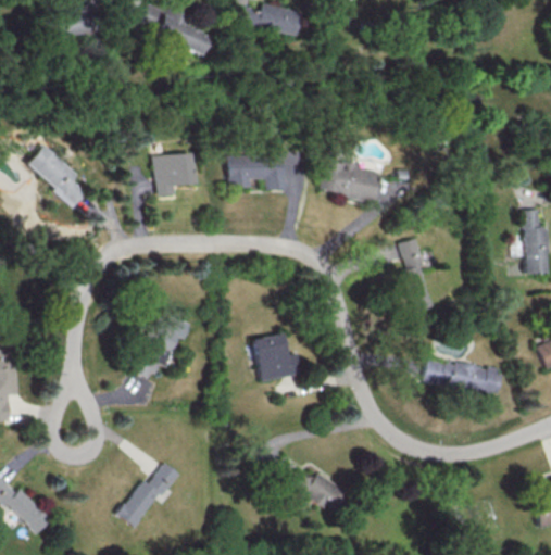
[(297,36),(301,12),(262,3),(260,10),(235,4),(230,22),(297,36)]
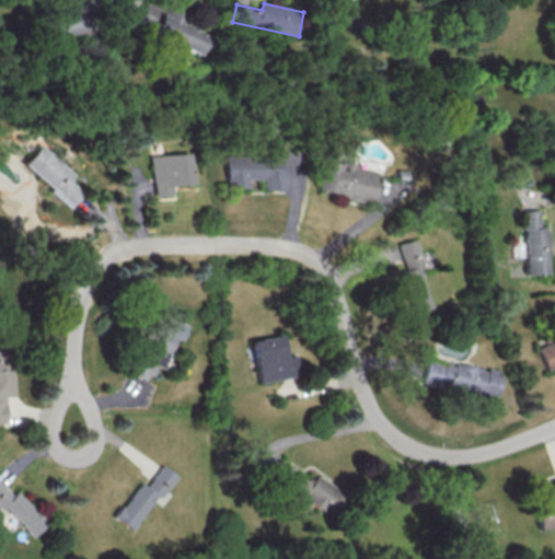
[(201,53),(210,31),(147,6),(138,27),(201,53)]
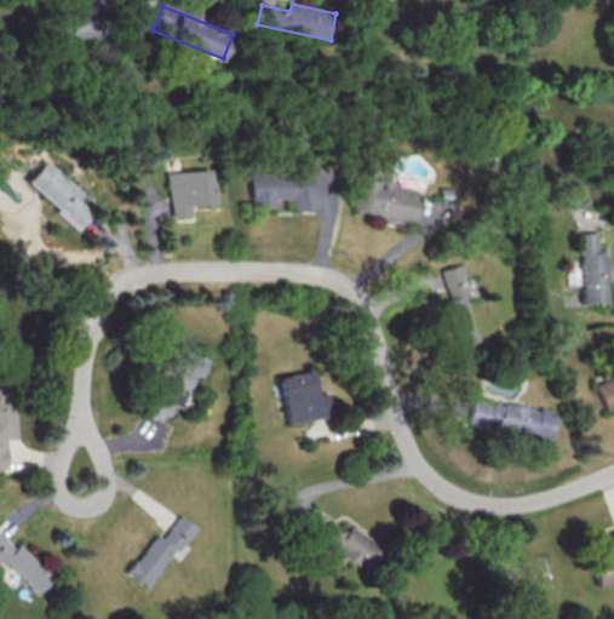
[(97,38),(97,10),(58,11),(59,39),(97,38)]
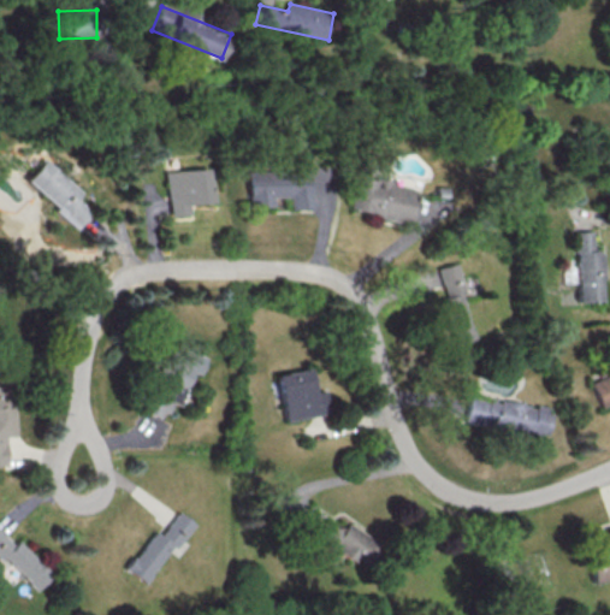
[(30,182),(60,208),(57,212),(78,230),(94,212),(80,200),(87,193),(48,160),(30,182)]
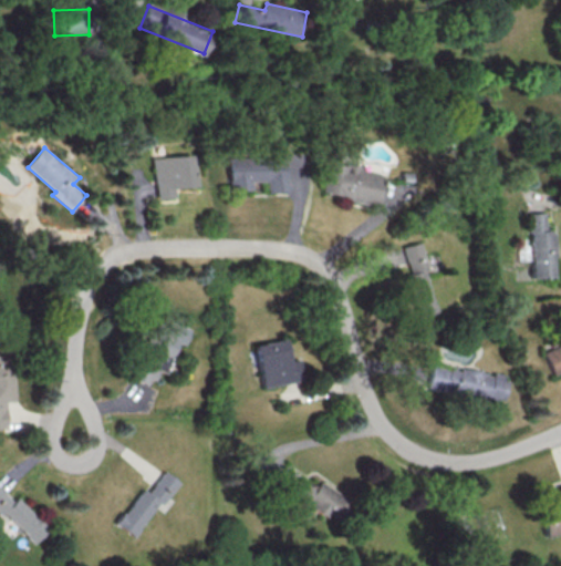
[(201,187),(200,156),(159,157),(160,199),(179,198),(179,188),(201,187)]
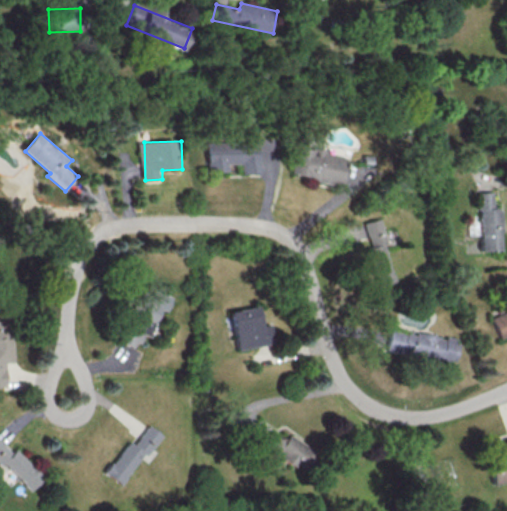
[(264,141),(213,142),(214,172),(233,172),(233,164),(246,164),(247,175),(264,174),(264,141)]
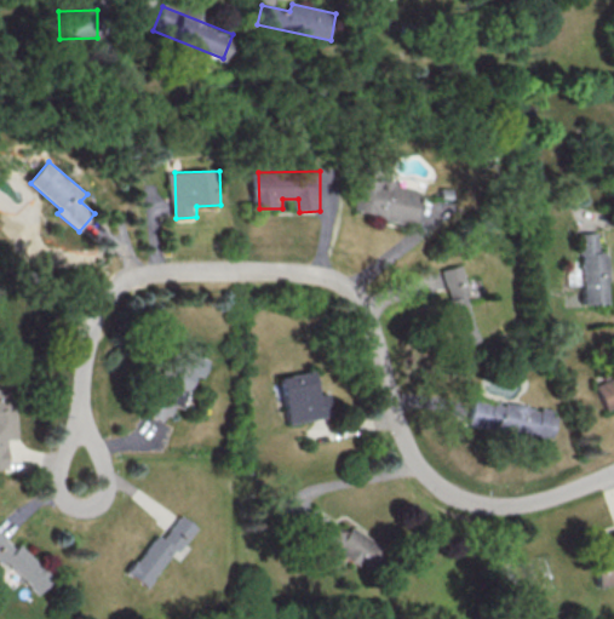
[(360,213),(419,225),(426,189),(385,181),(367,177),(360,213)]
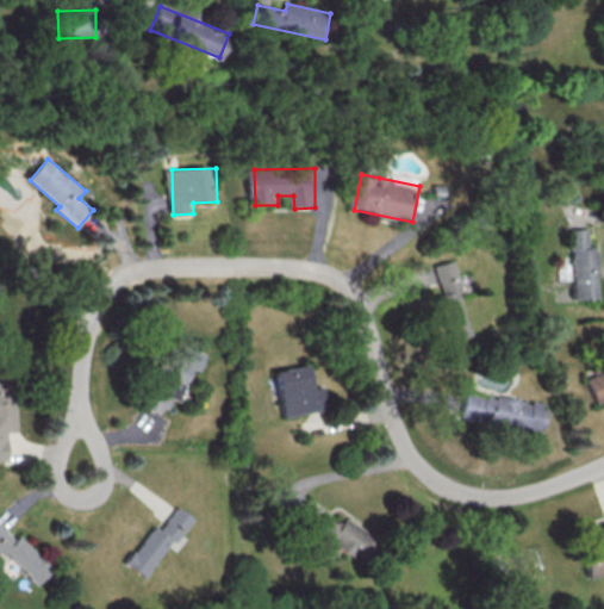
[(577,299),(602,299),(601,248),(592,249),(591,230),(574,230),(577,299)]
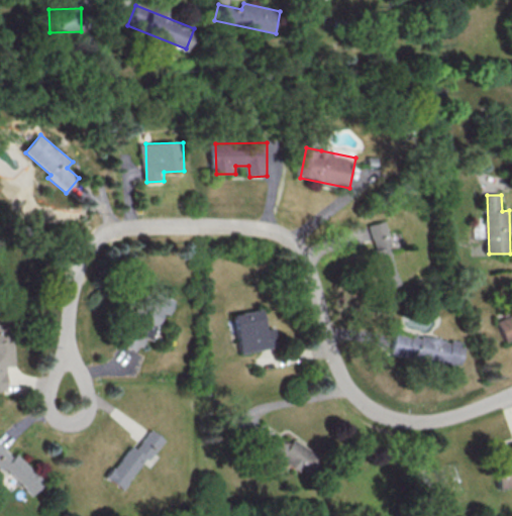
[(375,250),(384,290),(403,285),(388,221),(372,225),(378,250),(375,250)]
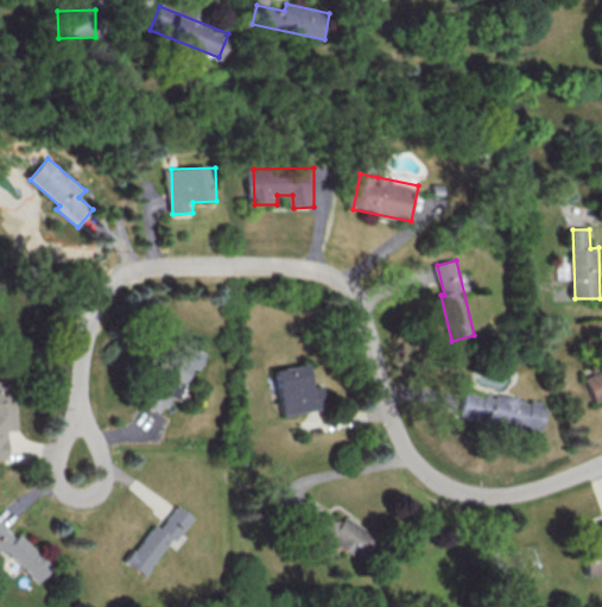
[(146,408),(166,413),(172,398),(183,402),(195,368),(202,372),(209,353),(170,340),(146,408)]
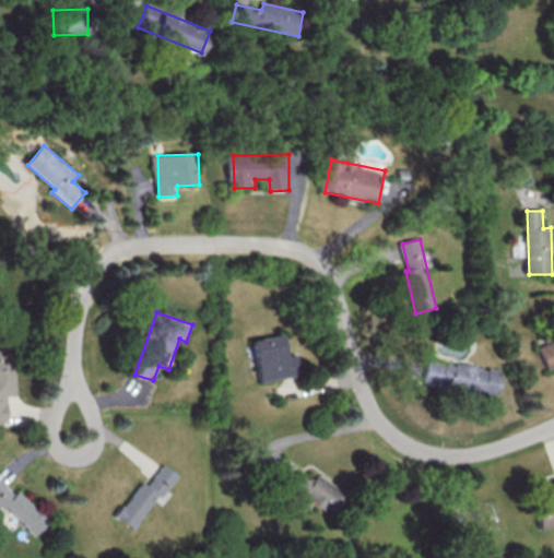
[(261,383),(301,375),(297,355),(289,356),(283,334),(252,341),(261,383)]
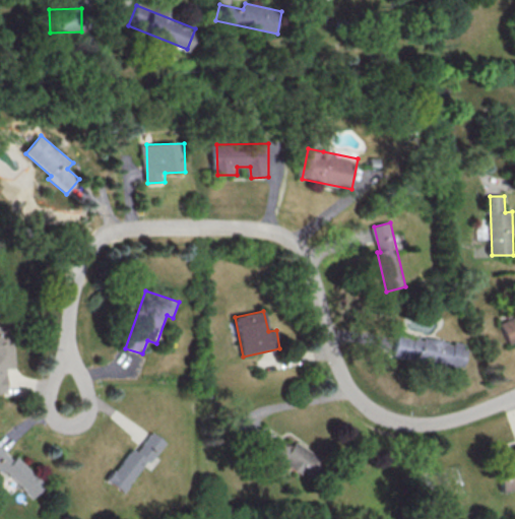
[(514,317),(504,321),(512,342),(514,341),(514,317)]
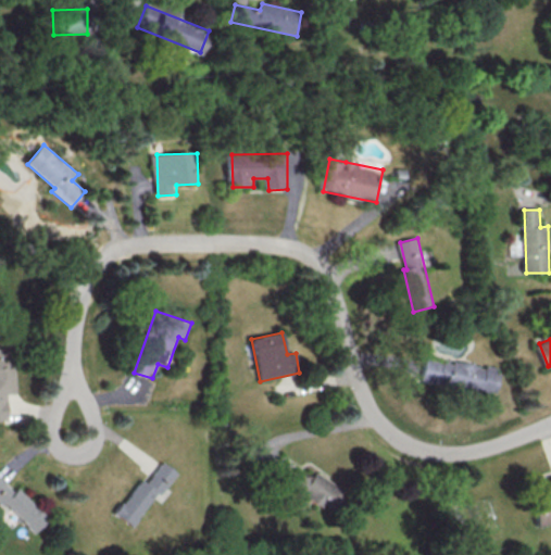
[(0,420),(9,420),(9,395),(19,395),(16,350),(0,349),(0,420)]
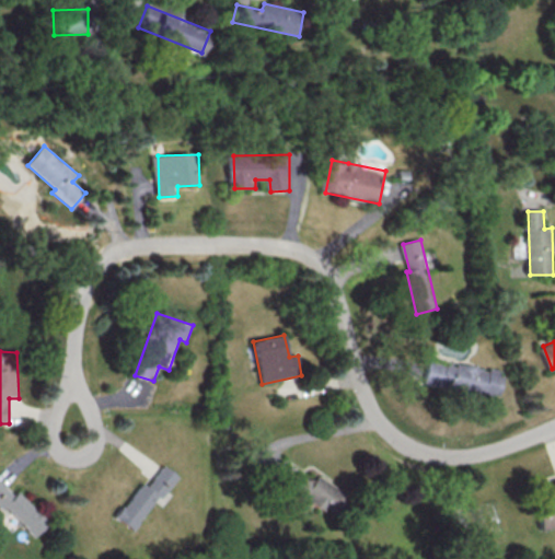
[(427,383),(503,398),(507,374),(431,360),(427,383)]
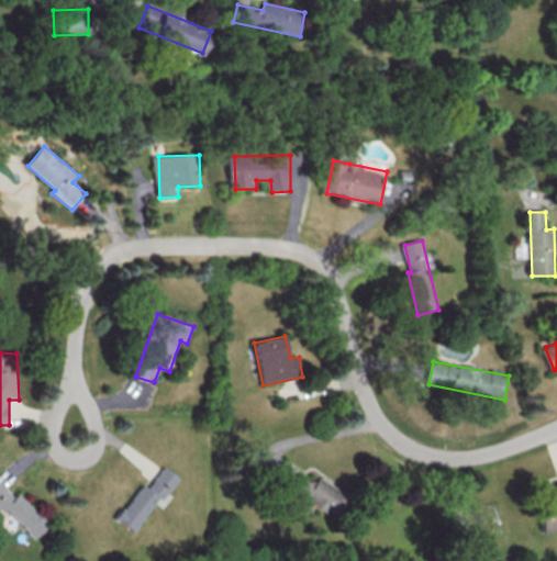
[(318,483),(293,467),(281,484),(332,519),(348,495),(322,477),(318,483)]
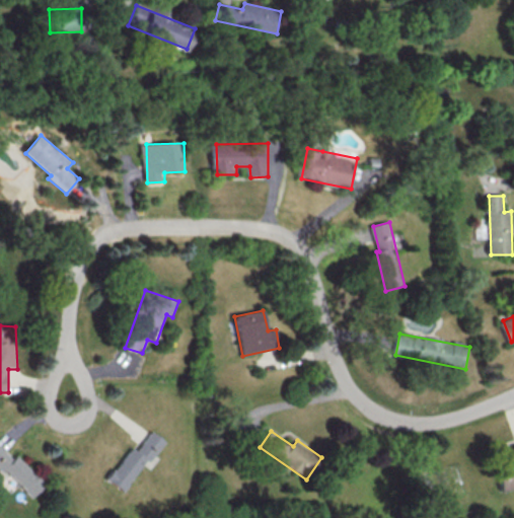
[(109,481),(127,493),(164,440),(153,432),(139,451),(133,447),(109,481)]
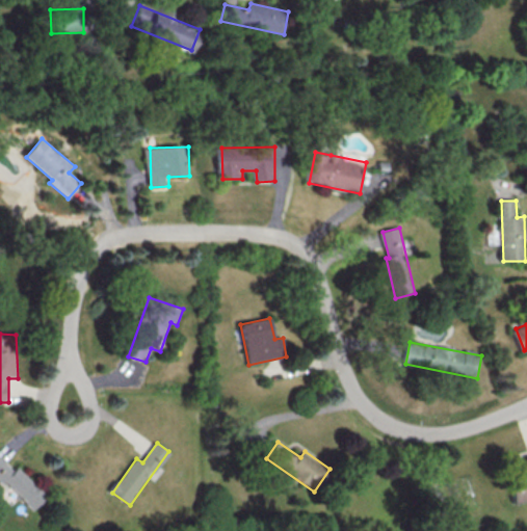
[(19,467),(16,470),(0,454),(0,476),(35,511),(50,497),(19,467)]
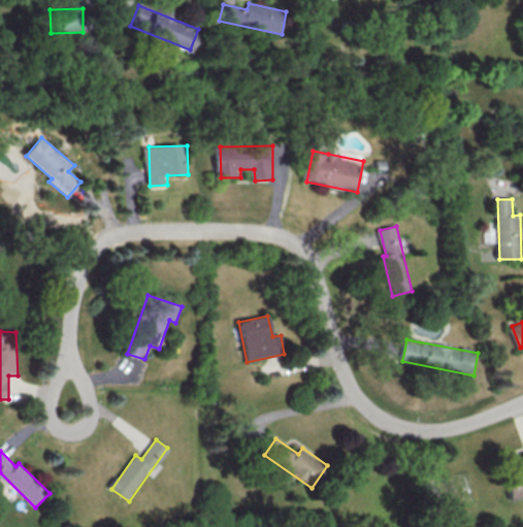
[(511,500),(522,497),(522,456),(521,456),(522,460),(522,469),(503,473),(511,500)]
